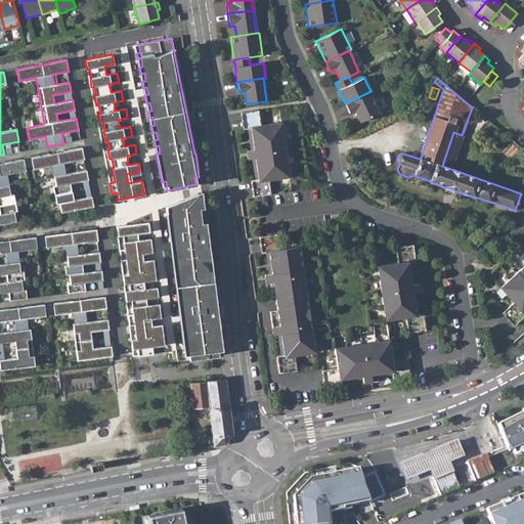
[(368,92),(345,103),(349,113),(354,111),(360,122),(379,113),(368,92)]
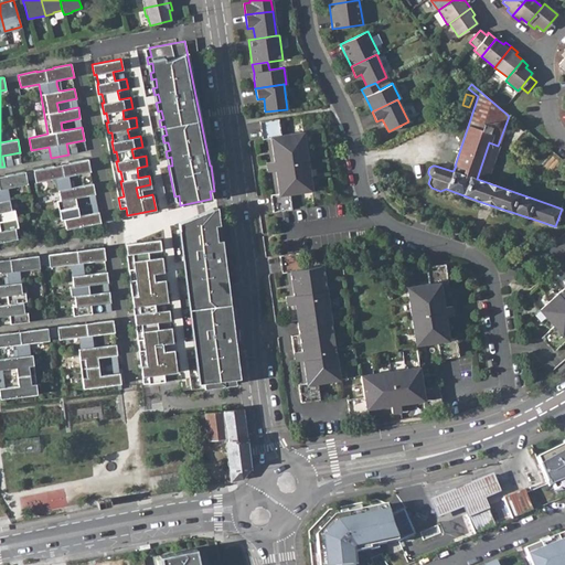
[(260,121),(263,139),(268,138),(270,137),(274,161),(272,161),(266,162),(267,171),(273,170),(275,170),(278,193),(276,193),(270,194),(274,212),(292,209),(289,193),(311,190),(304,131),(281,135),(279,118),(260,121)]
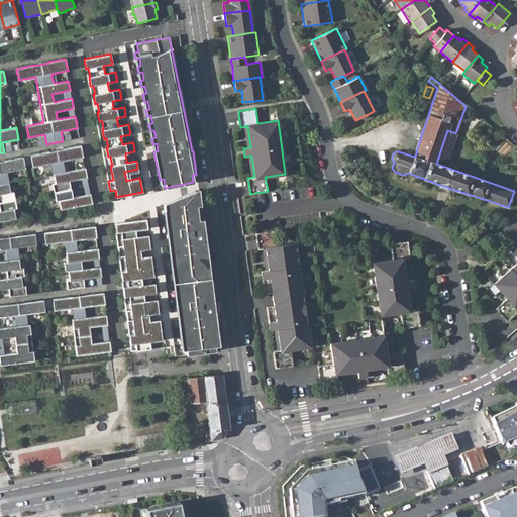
[(59,200),(61,209),(92,203),(90,193),(72,197),(69,181),(87,177),(85,168),(68,171),(65,172),(63,165),(63,161),(83,157),(81,144),(63,148),(63,149),(56,150),(49,152),(49,151),(30,154),(30,156),(32,164),(32,167),(52,163),(56,183),(53,183),(56,201),(59,200)]
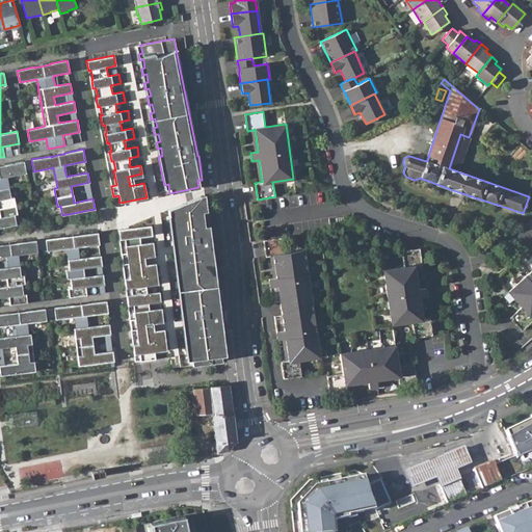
[(24,161),(25,169),(33,168),(31,160),(24,161)]
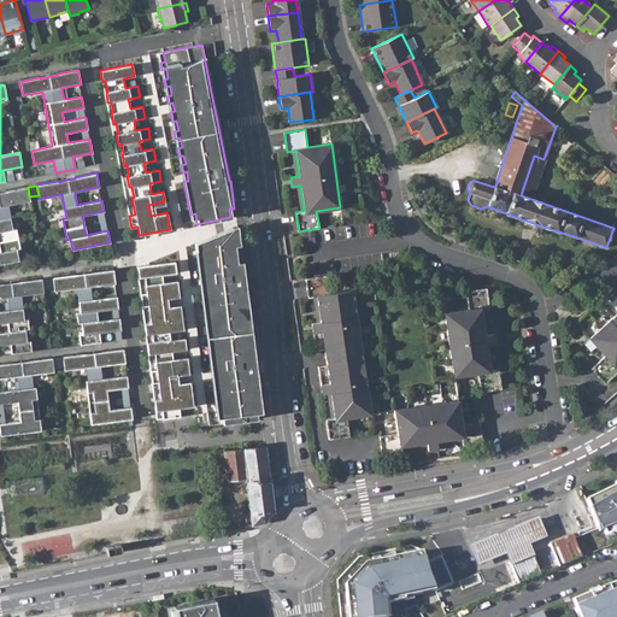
[(0,251),(0,252),(0,251),(0,263),(18,260),(17,250),(19,248),(16,228),(12,229),(7,205),(30,200),(29,197),(28,187),(5,191),(5,192),(0,193),(0,251)]
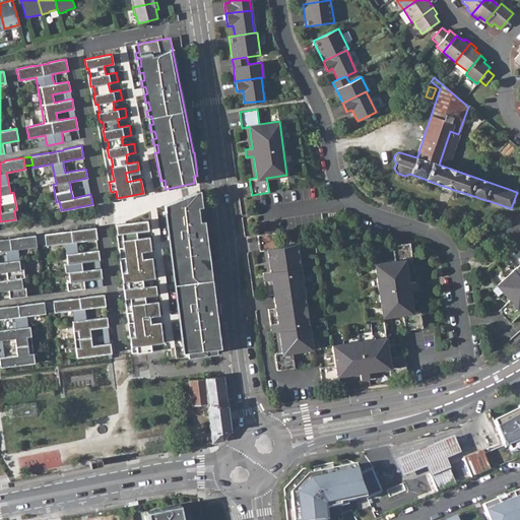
[(164,205),(183,356),(221,351),(200,190),(164,205)]
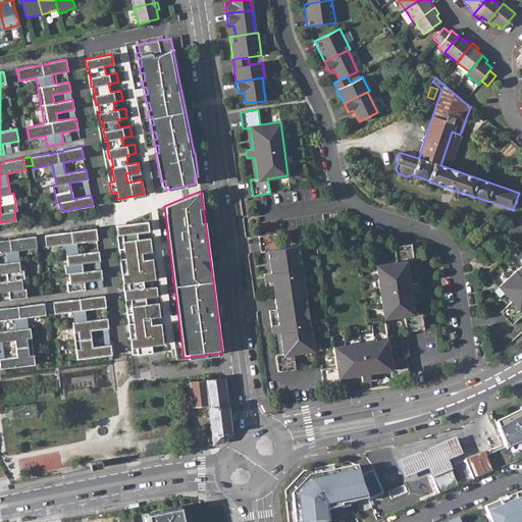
[(162,351),(145,214),(125,222),(125,224),(115,225),(132,355),(138,354),(162,351)]
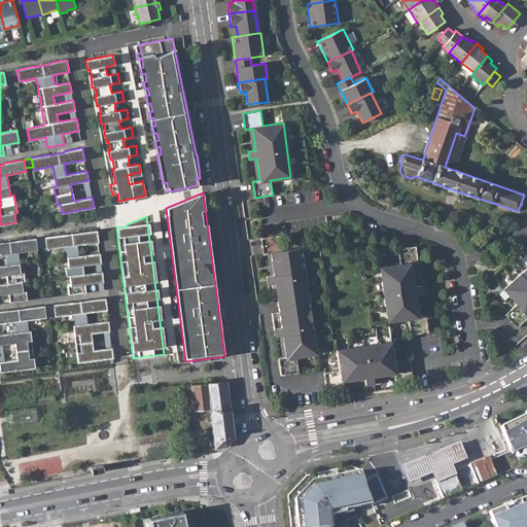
[(348,222),(356,227),(359,222),(351,217),(348,222)]
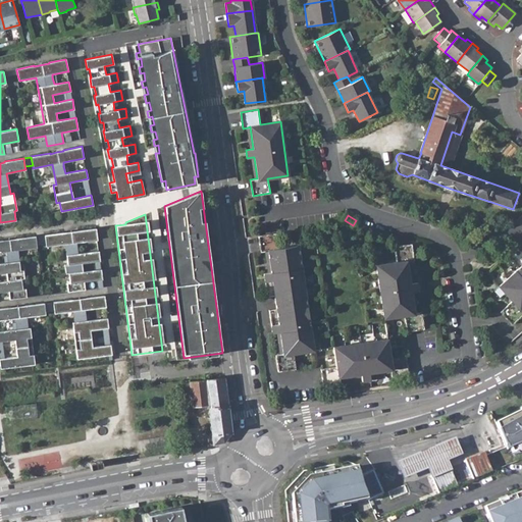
[(46,244),(46,246),(65,244),(66,254),(67,264),(64,264),(65,273),(68,272),(70,282),(67,282),(68,292),(85,290),(84,280),(98,279),(102,278),(101,268),(95,269),(83,270),(82,263),(94,261),(100,260),(99,250),(81,253),(77,253),(76,246),(76,242),(97,239),(96,227),(45,235),(46,244)]
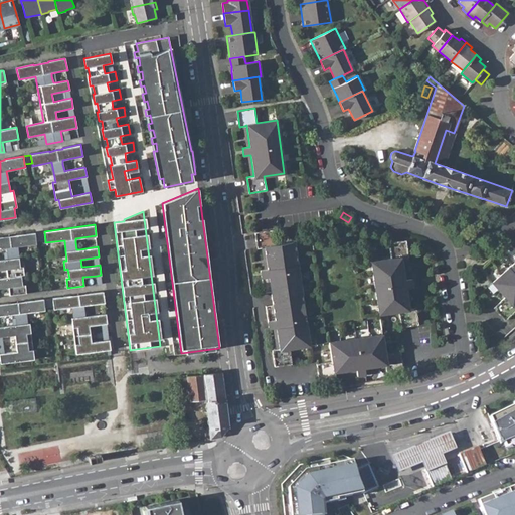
[(272,230),(254,232),(258,248),(262,247),(265,247),(268,269),(266,270),(261,270),(264,292),(271,291),(273,306),(266,307),(269,329),(274,328),(276,328),(280,349),(277,349),(272,350),(275,366),(292,364),(290,349),(310,346),(295,241),(274,244),(272,230)]
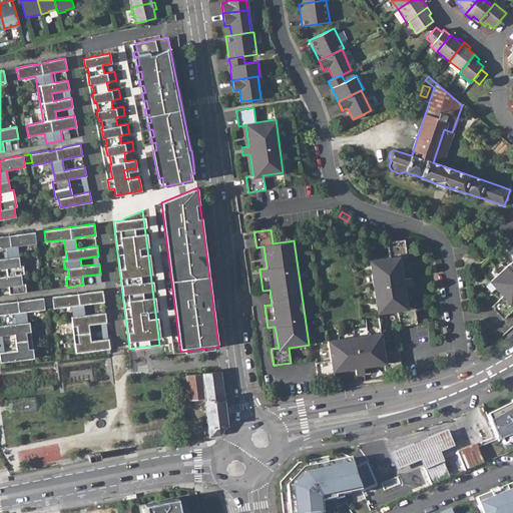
[(35,230),(0,234),(0,246),(6,246),(7,250),(8,257),(5,258),(0,258),(0,268),(6,268),(7,276),(0,276),(0,286),(9,286),(10,294),(26,292),(25,283),(22,284),(21,274),(24,274),(23,265),(20,265),(17,244),(36,242),(36,240),(35,230)]
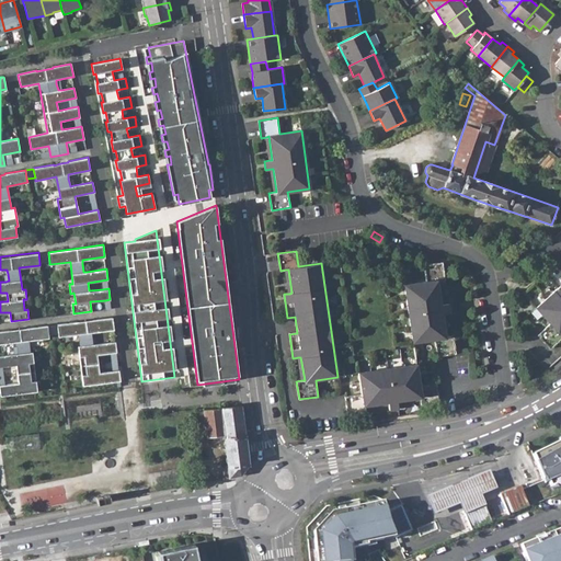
[(49,262),(48,252),(38,252),(39,263),(49,262)]
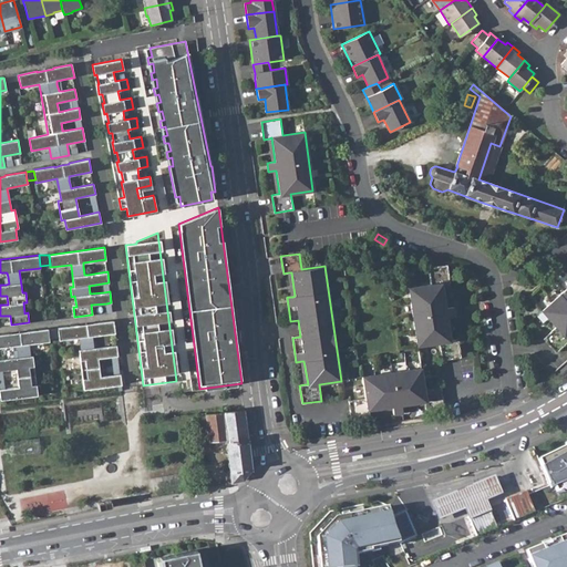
[(461,357),(457,339),(452,340),(450,340),(446,317),(450,317),(454,316),(453,307),(447,307),(445,308),(442,285),(444,284),(450,284),(446,265),(428,268),(431,285),(409,288),(416,347),(440,343),(442,360),(461,357)]
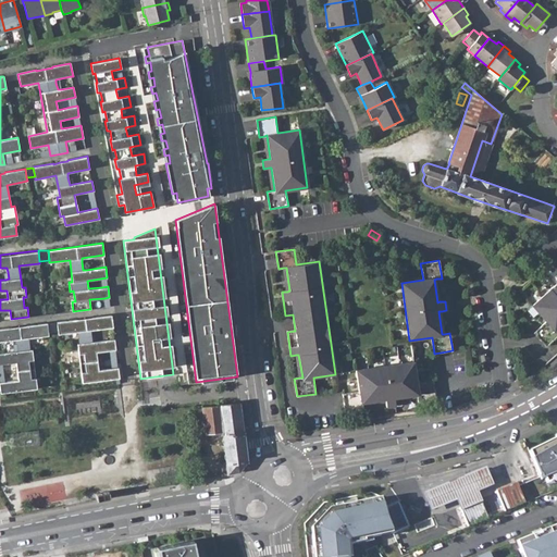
[(556,281),(531,305),(544,319),(531,330),(546,346),(556,335),(556,331),(554,329),(556,325),(556,281)]
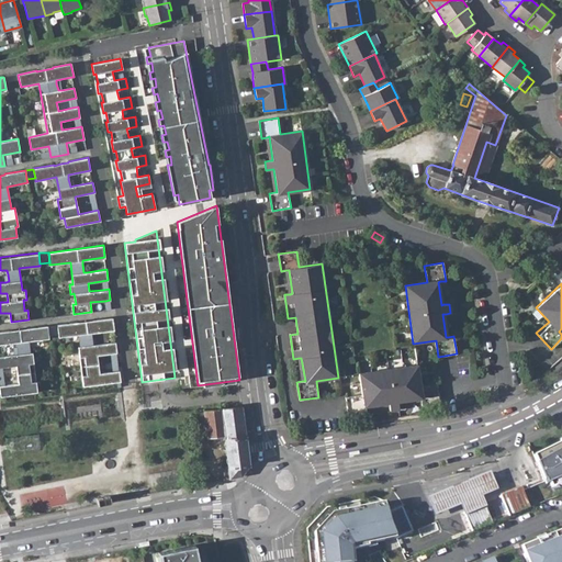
[(58,334),(58,337),(79,334),(80,346),(78,346),(83,385),(121,381),(119,370),(113,371),(100,372),(98,355),(116,352),(115,341),(96,344),(93,345),(92,337),(91,333),(114,329),(112,317),(57,324),(57,325),(58,334)]
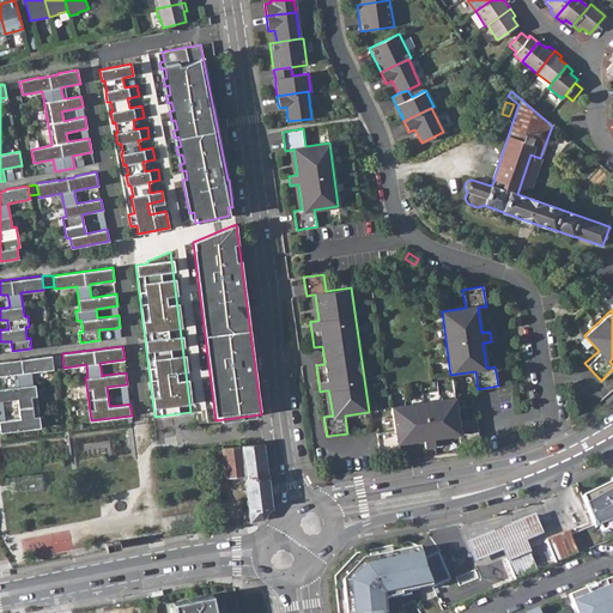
[(52,354),(0,360),(0,375),(18,374),(18,378),(19,386),(16,387),(0,388),(0,400),(2,400),(18,399),(20,418),(5,419),(0,419),(0,431),(41,428),(35,384),(32,384),(31,371),(53,369),(53,366),(52,356),(52,354)]
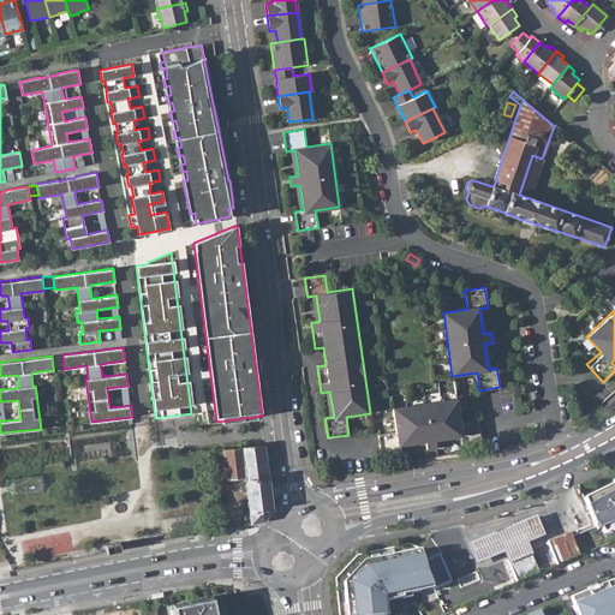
[(52,357),(53,368),(64,365),(63,356),(52,357)]
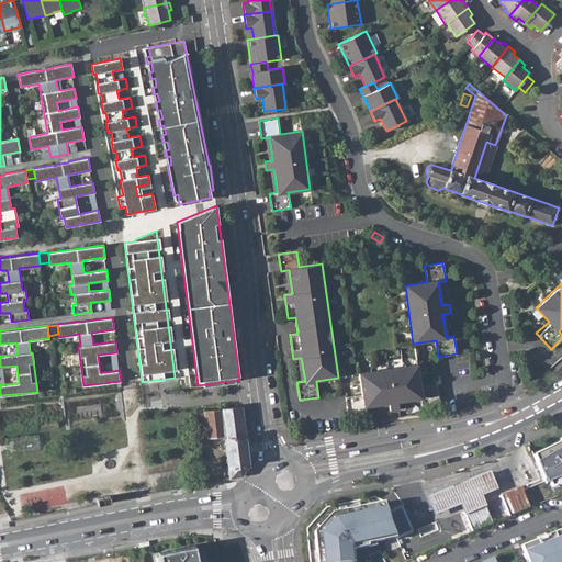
[(417,364),(359,373),(362,395),(346,397),(349,416),(367,414),(366,408),(366,406),(389,403),(389,405),(390,411),(398,409),(397,404),(397,401),(420,397),(422,401),(422,406),(440,403),(437,384),(420,386),(417,364)]
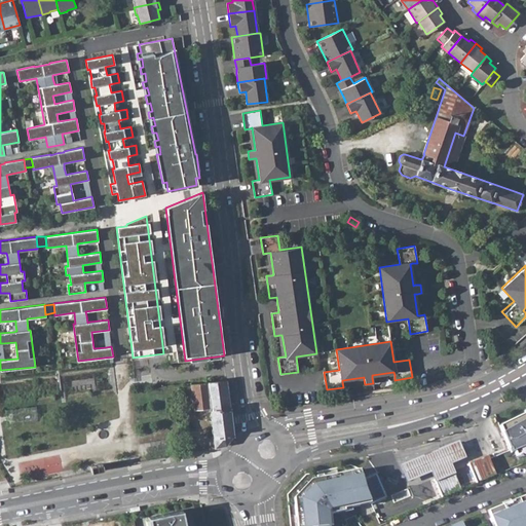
[(227,380),(190,384),(194,413),(202,414),(210,411),(214,437),(211,438),(212,449),(226,447),(233,436),(227,380)]
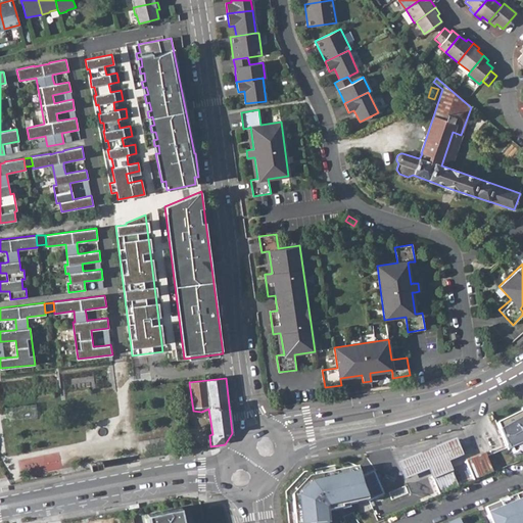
[(497,425),(509,453),(522,446),(522,413),(522,414),(510,419),(497,425)]
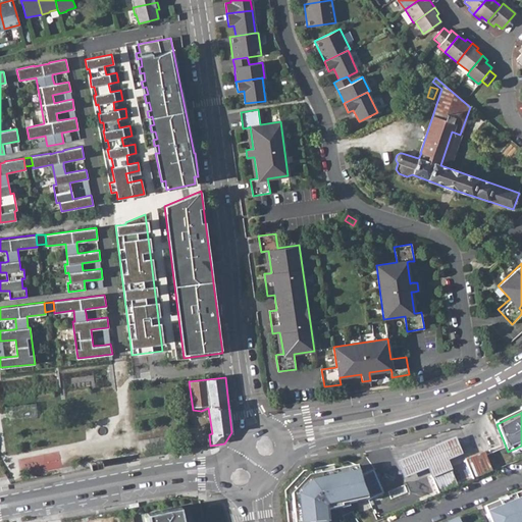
[(398,464),(405,480),(429,470),(448,462),(462,456),(456,438),(398,464)]
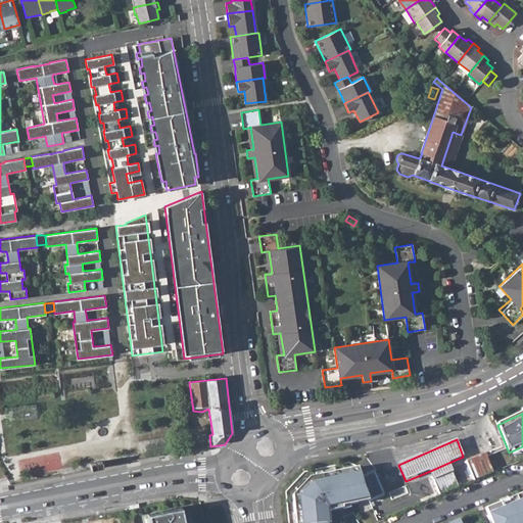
[(467,463),(475,481),(493,473),(486,455),(467,463)]
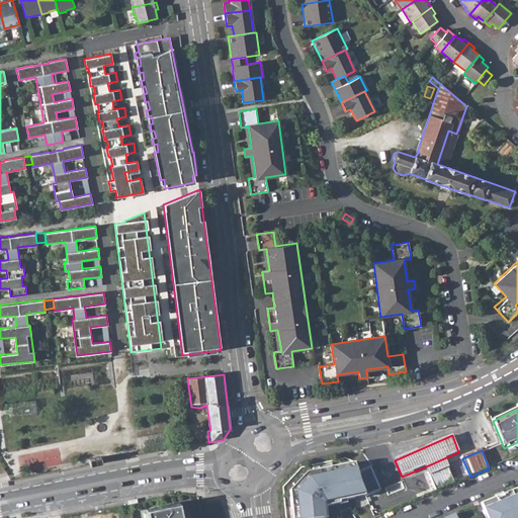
[(100,457),(89,459),(90,465),(101,463),(100,457)]
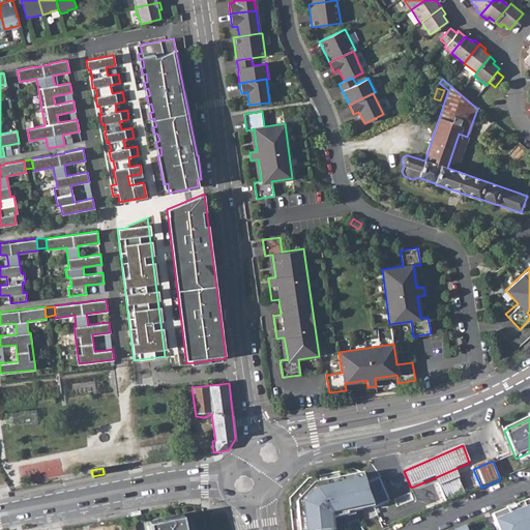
[(436,477),(439,486),(459,477),(454,469),(436,477)]
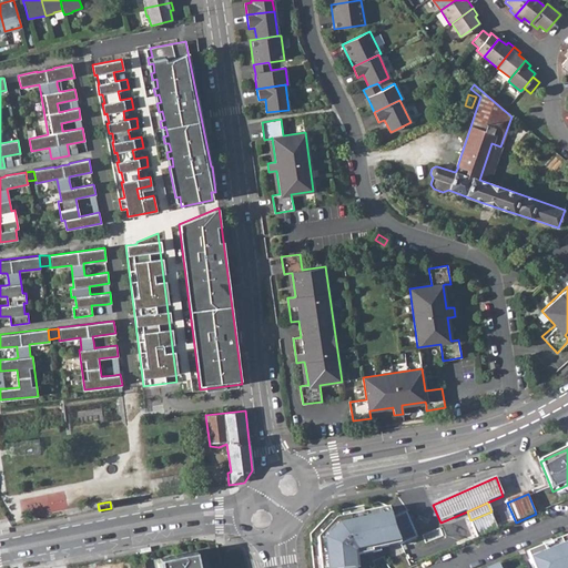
[(357,567),(357,557),(373,555),(372,551),(388,548),(387,544),(398,543),(394,533),(388,510),(337,520),(333,525),(336,528),(326,537),(323,534),(318,538),(320,565),(324,565),(324,567),(357,567)]
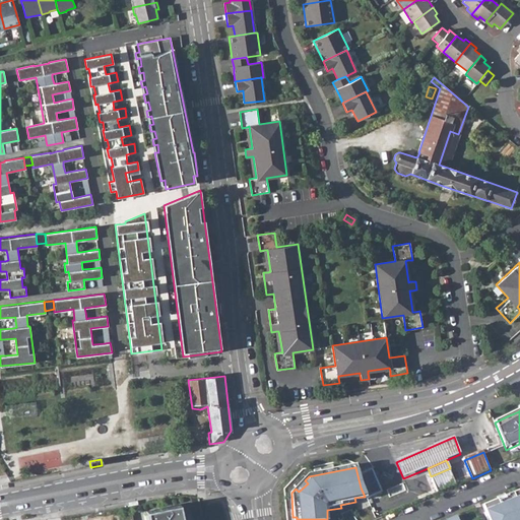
[(382,492),(373,468),(359,474),(368,497),(382,492)]
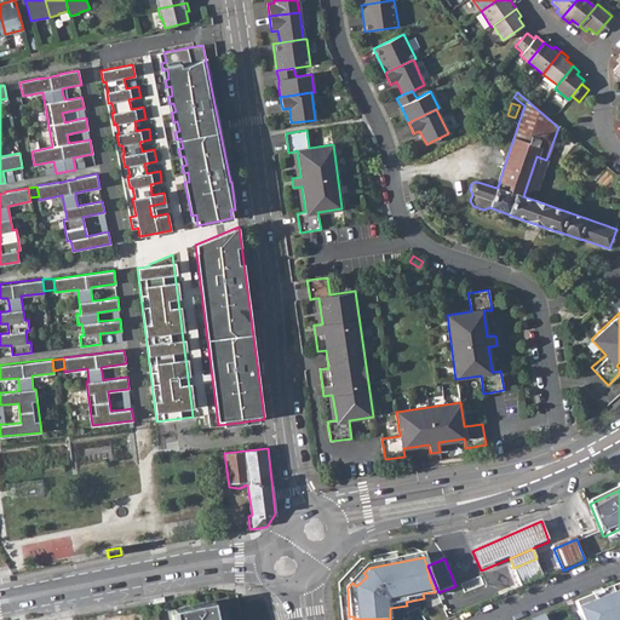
[(537,558),(514,568),(522,587),(545,578),(537,558)]
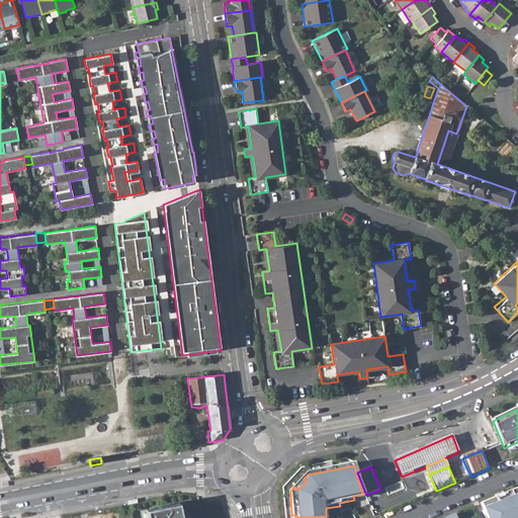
[(294,487),(297,490),(307,482),(304,479),(294,487)]
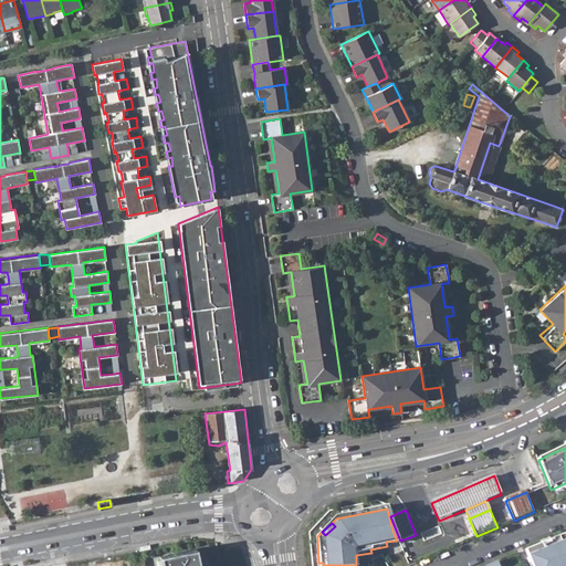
[(565,565),(565,534),(549,542),(551,544),(543,547),(542,545),(526,551),(530,558),(527,559),(530,565),(565,565)]
